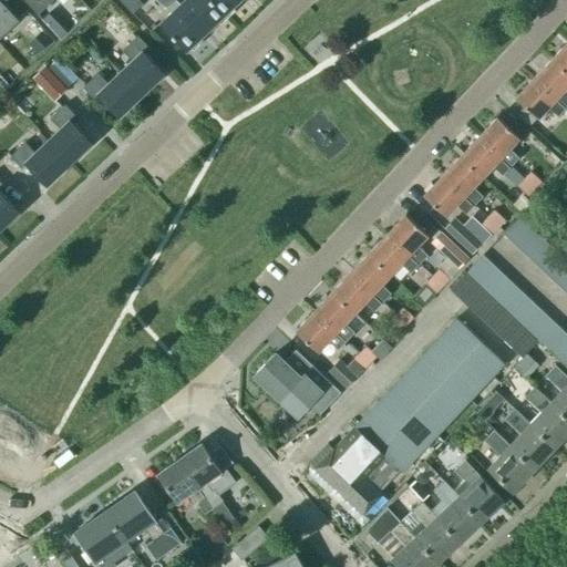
[(24,0),(38,14),(53,0),(24,0)]
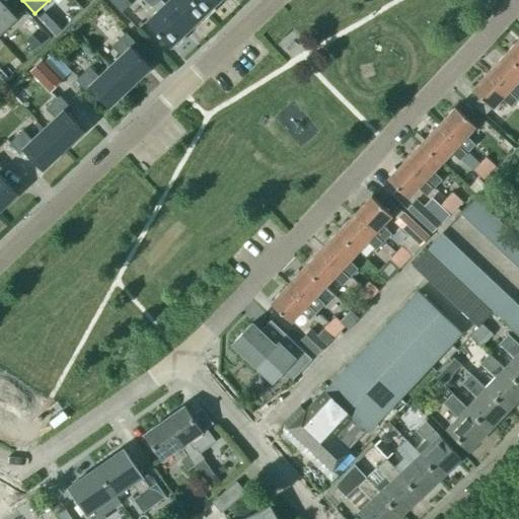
[(131,4),(127,0),(108,0),(122,13),(131,4)]
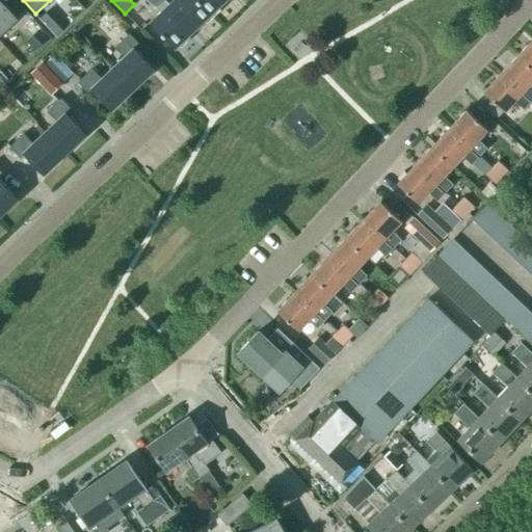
[(175,48),(193,30),(164,0),(149,0),(160,11),(150,22),(175,48)]
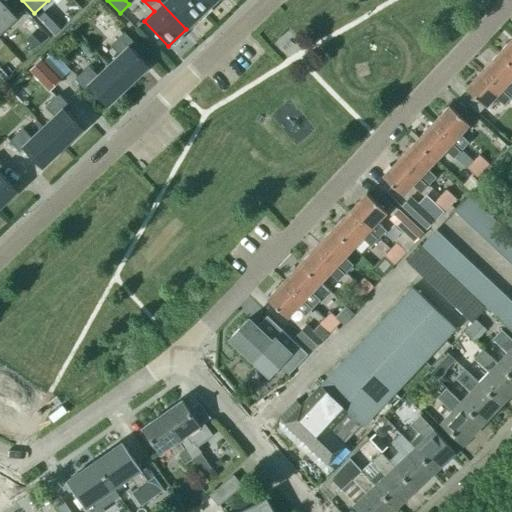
[(158,0),(186,29),(203,13),(190,0),(158,0)]
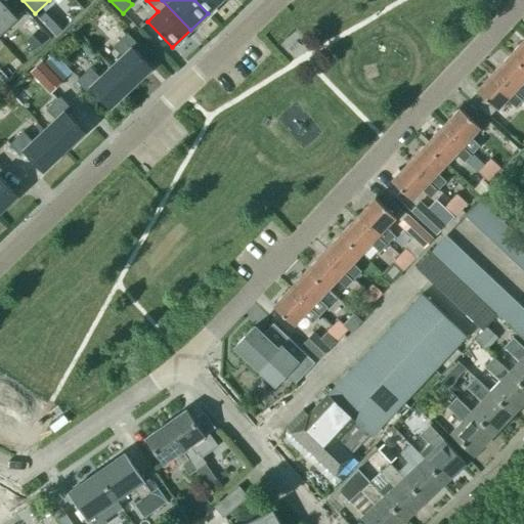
[(194,0),(208,13),(221,0),(194,0)]
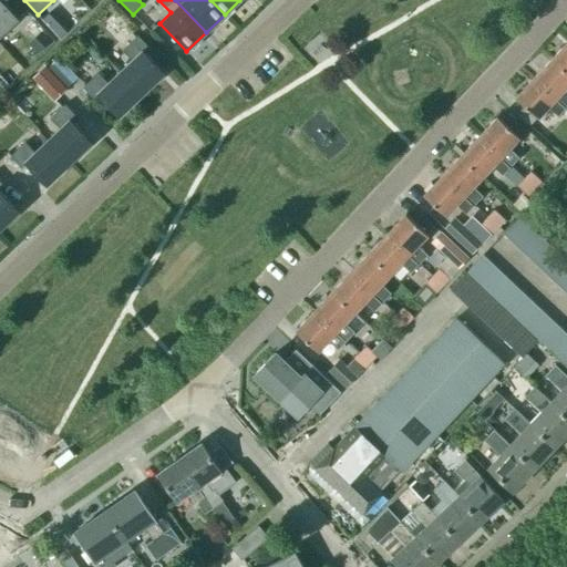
[(0,34),(17,20),(0,1),(0,34)]
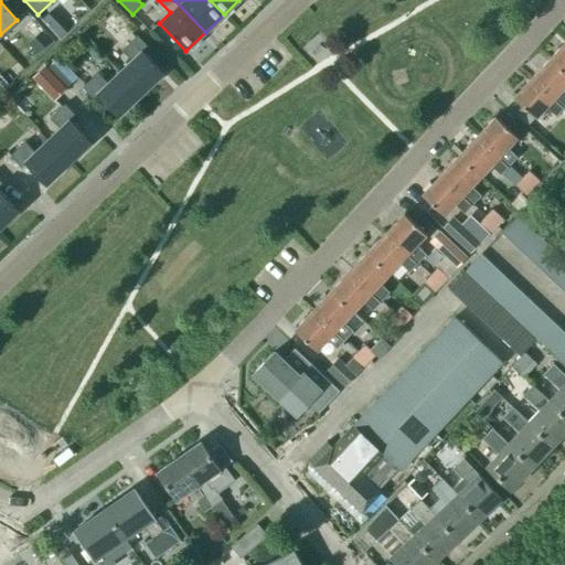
[(119,73),(140,94),(162,74),(142,53),(147,48),(137,36),(123,50),(132,61),(119,73)]
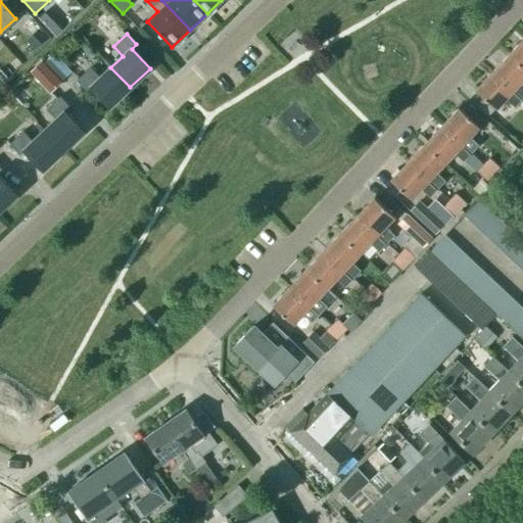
[(522,39),(509,54),(522,66),(522,39)]
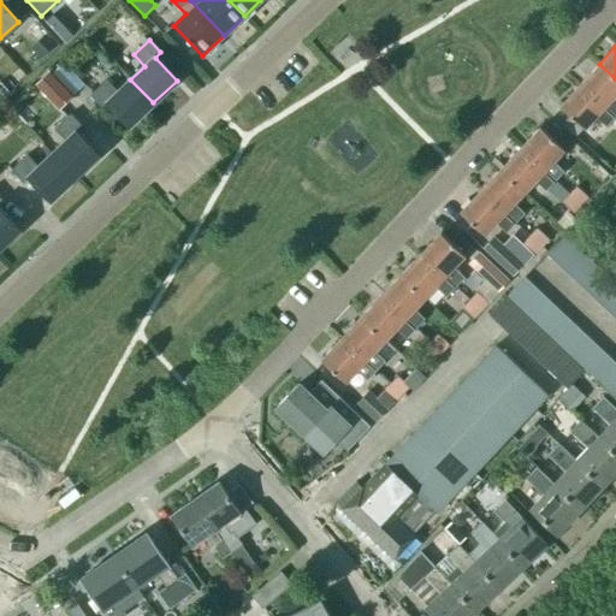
[(52,75),(72,96),(84,86),(64,64),(52,75)]
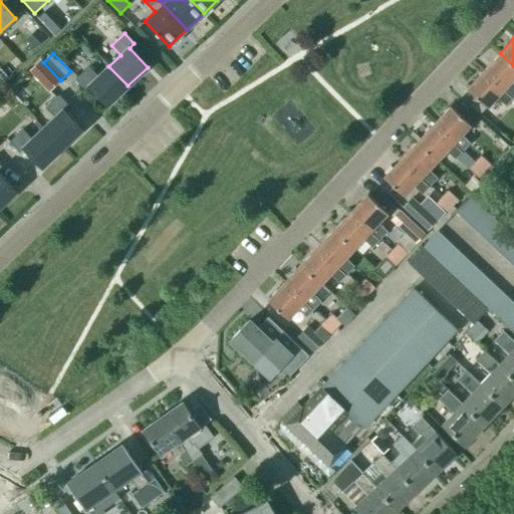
[(484,70),(504,89),(505,88),(513,96),(513,83),(512,81),(513,78),(513,65),(500,53),(484,70)]
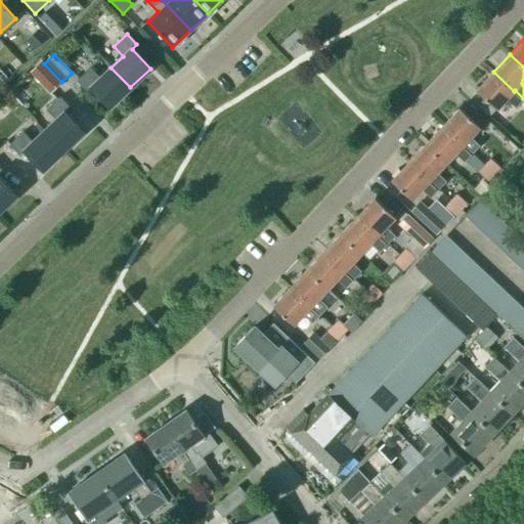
[(51,91),(61,82),(44,63),(35,73),(51,91)]
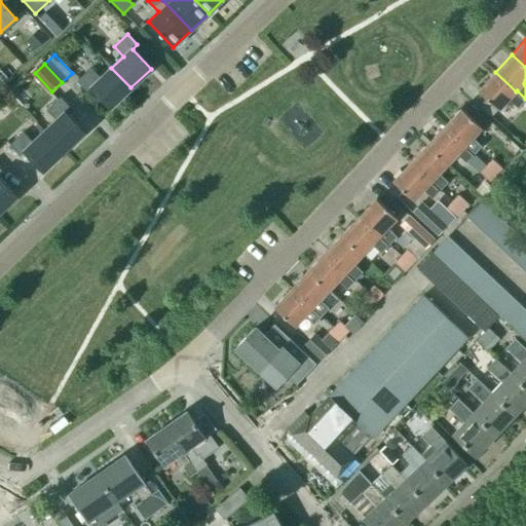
[(110,107),(130,87),(111,68),(100,79),(90,70),(77,81),(87,91),(91,87),(110,107)]
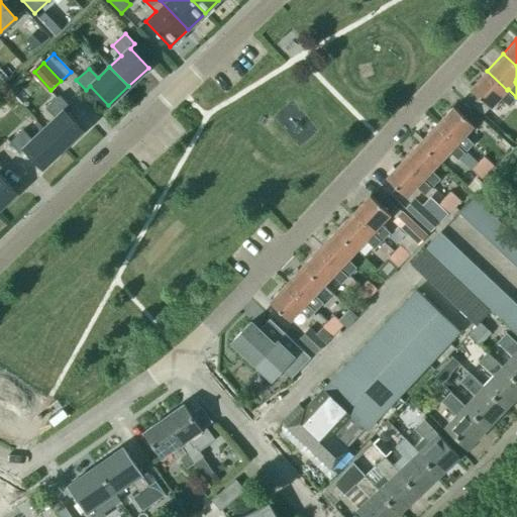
[(0,69),(0,78),(3,83),(8,78),(0,69)]
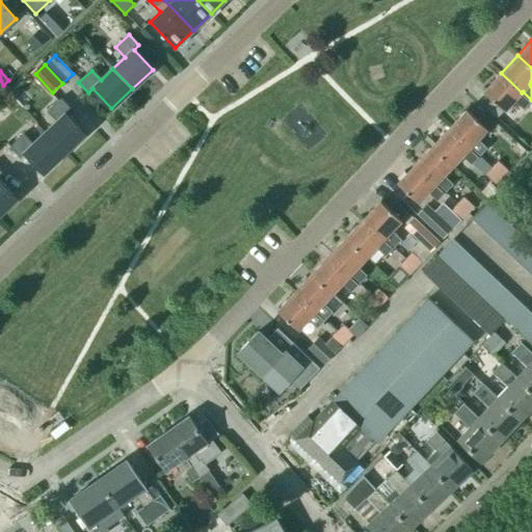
[(521,94),(522,92),(501,73),(483,91),(504,111),(514,101),(524,109),(530,102),(521,94)]
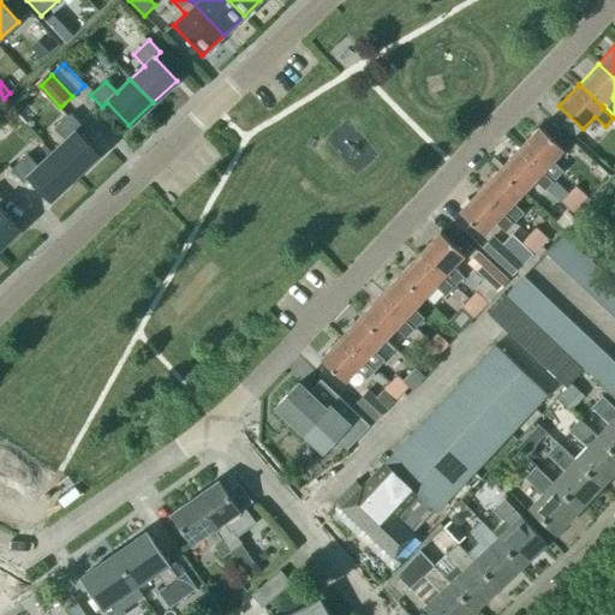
[(52,154),(75,177),(97,155),(76,132),(82,126),(70,114),(55,129),(66,141),(52,154)]
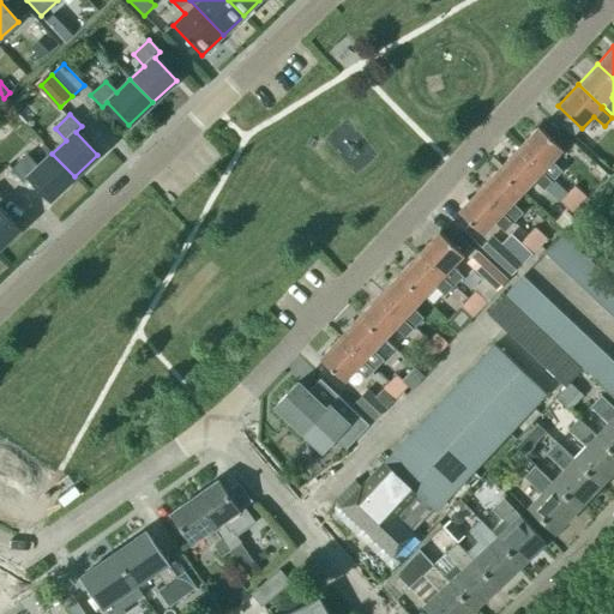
[(518,148),(542,170),(543,169),(554,180),(563,172),(551,161),(563,149),(539,127),(518,148)]
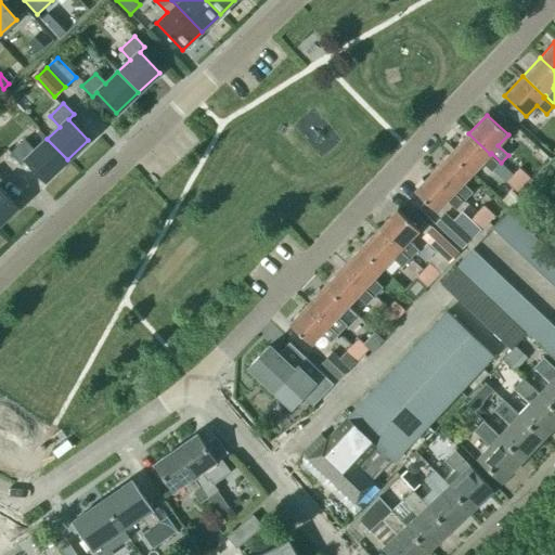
[(489,155),(490,154),(468,133),(451,153),(473,173),(482,163),(492,172),(499,165),(489,155)]
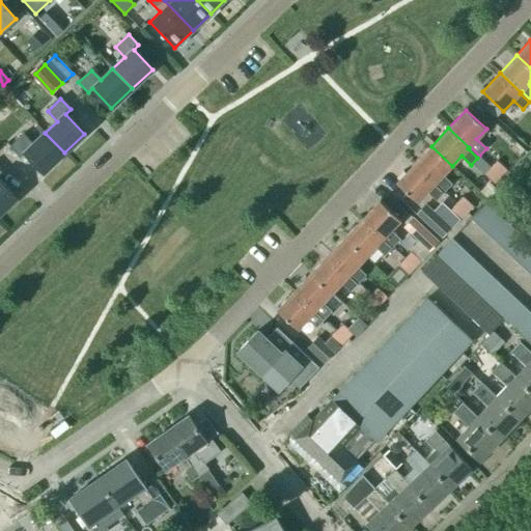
[(530,145),(530,130),(522,140),(530,147),(530,145)]
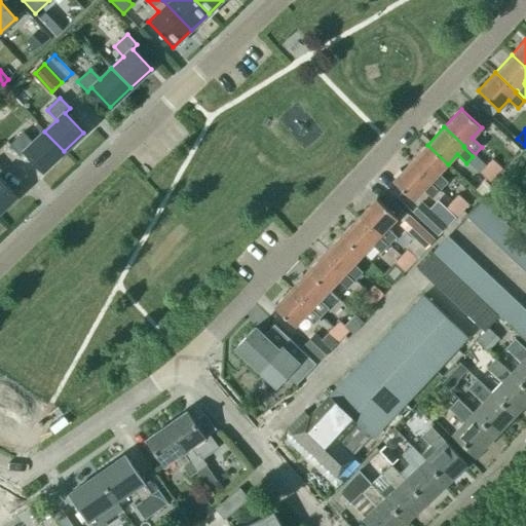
[(43,171),(64,151),(44,132),(32,143),(23,134),(10,146),(20,155),(25,151),(43,171)]
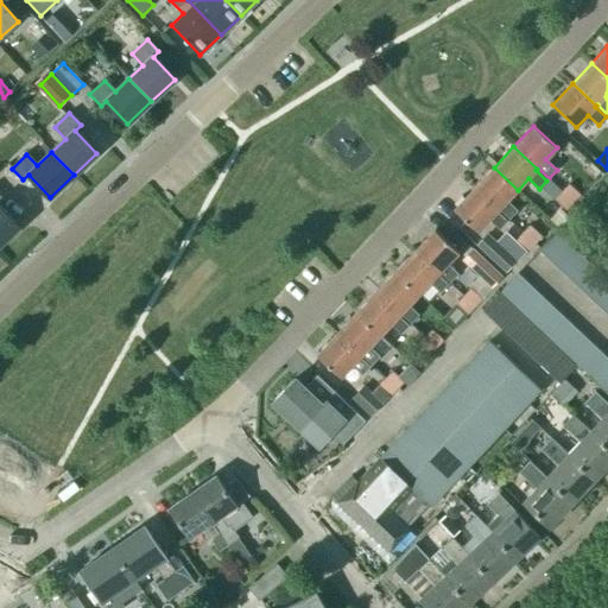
[(507,201),(518,190),(494,168),(474,188),(498,210),(499,209),(510,220),(518,211),(507,201)]
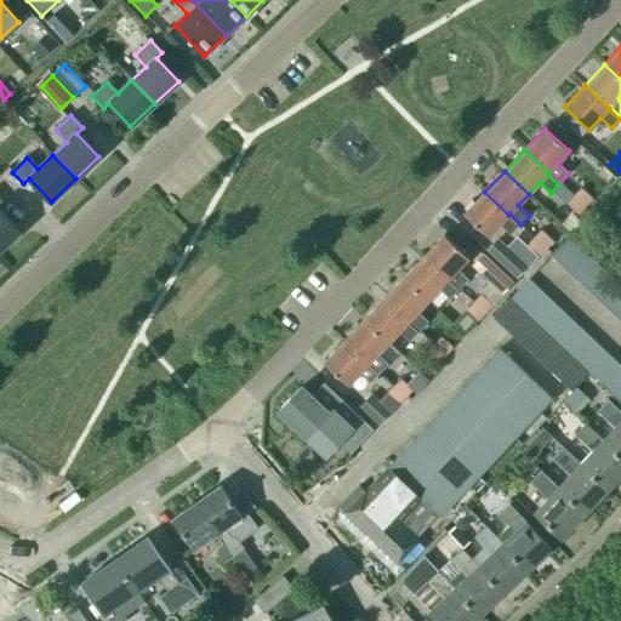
[(574,197),(586,208),(593,199),(581,188),(574,197)]
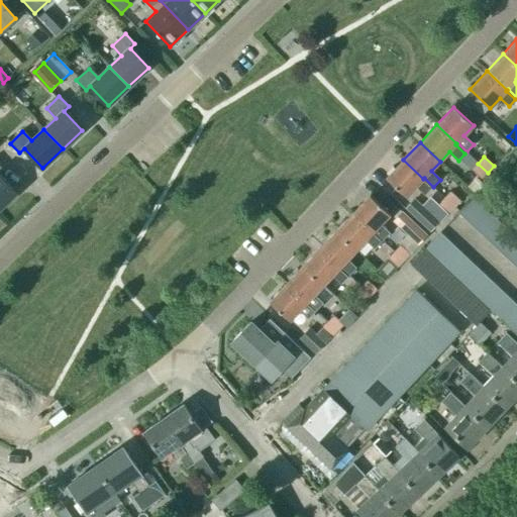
[(422,180),(423,179),(403,160),(387,178),(406,197),(416,187),(425,196),(432,189),(422,180)]
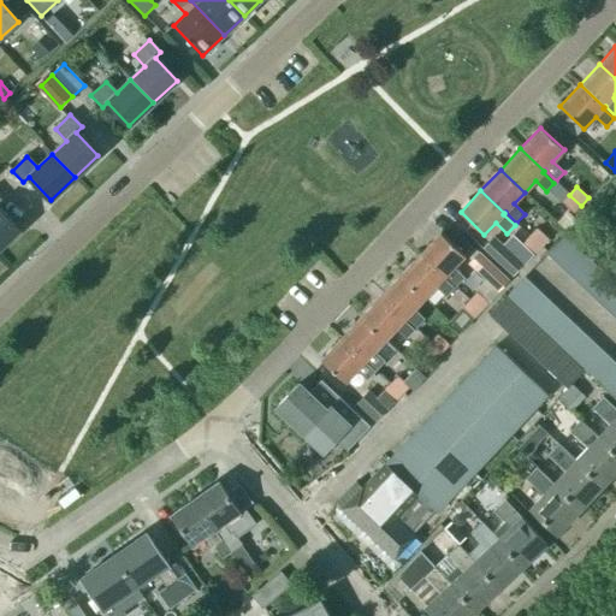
[(574,213),(581,206),(569,195),(562,202),(574,213)]
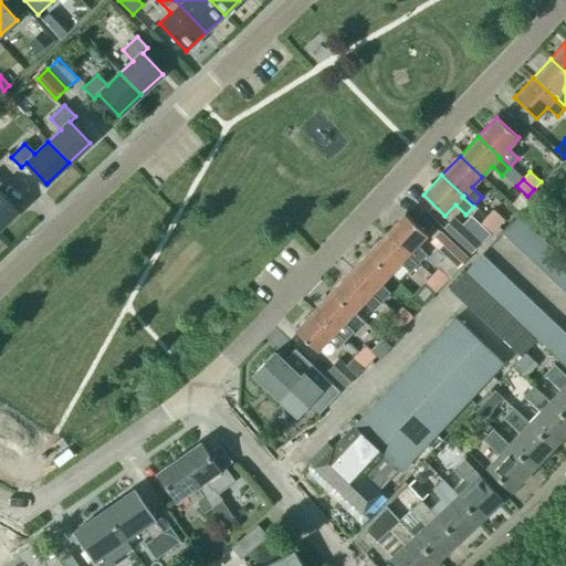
[(0,227),(18,211),(0,192),(0,187),(2,186),(0,182),(0,227)]
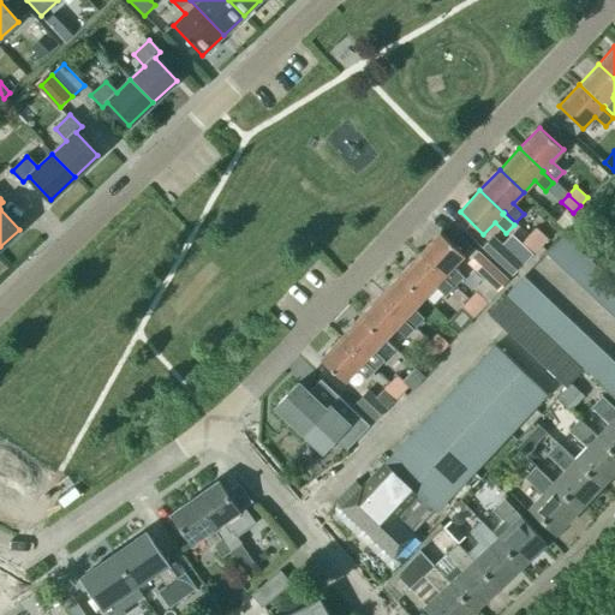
[(529,236),(541,248),(548,240),(536,228),(529,236)]
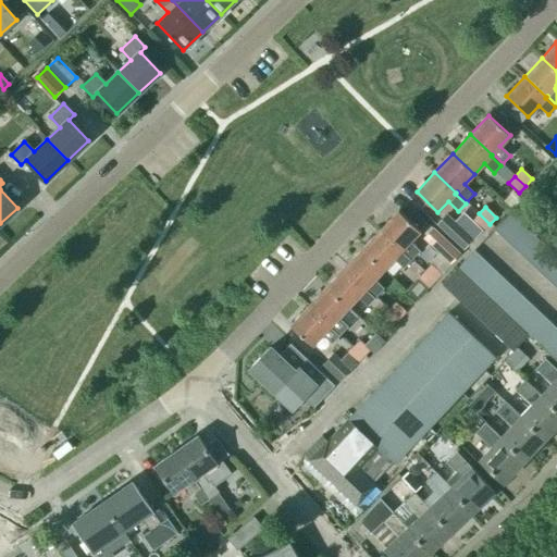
[(380,230),(401,250),(403,249),(413,259),(420,251),(410,242),(420,231),(398,210),(380,230)]
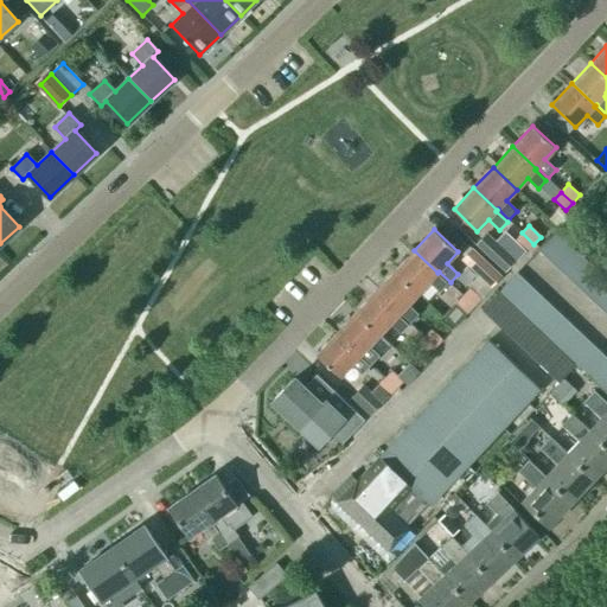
[(526,251),(534,244),(522,232),(515,241),(526,251)]
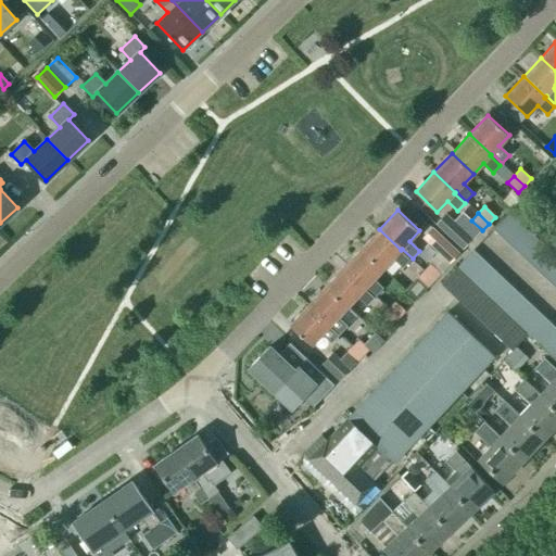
[(519,222),(510,213),(494,230),(504,239),(519,222)]
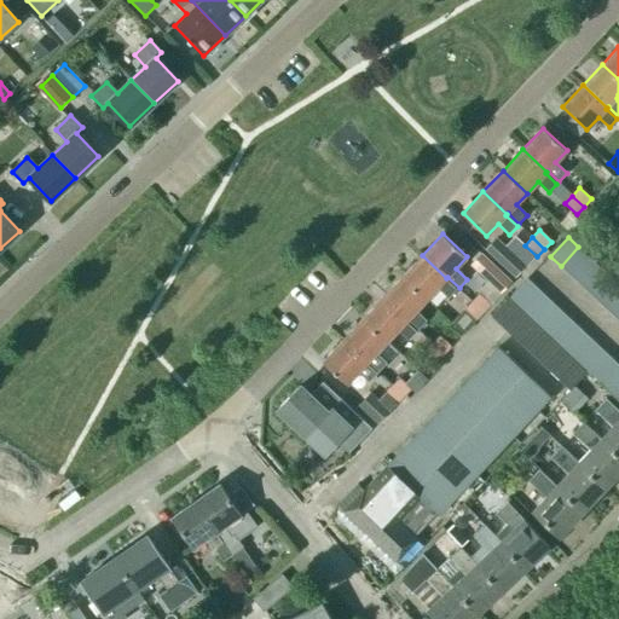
[(526,266),(496,238),(485,250),(515,278),(526,266)]
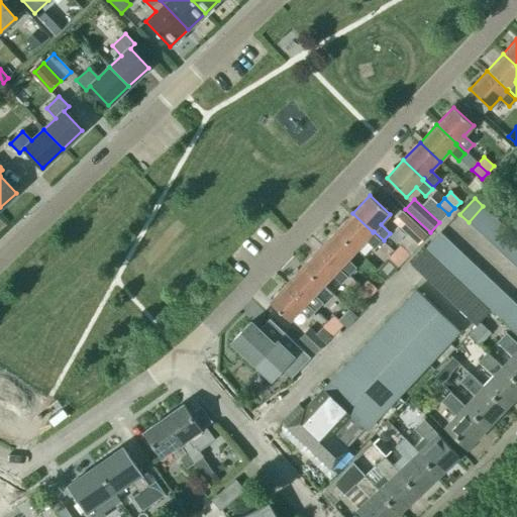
[(492,214),(483,206),(469,222),(477,230),(492,214)]
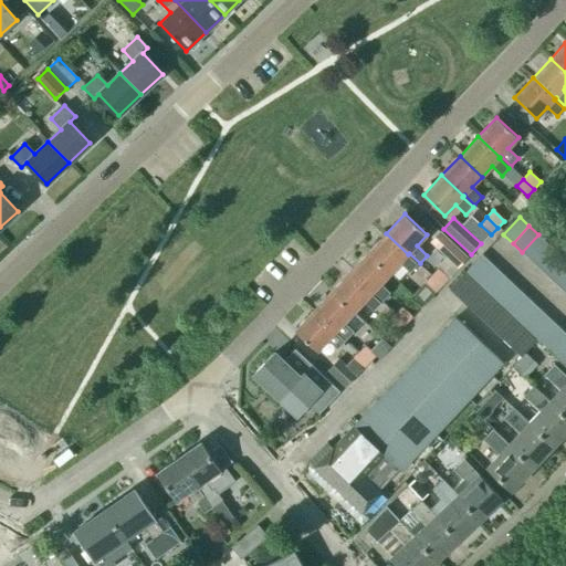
[(407,255),(408,254),(386,233),(368,253),(390,273),(400,263),(410,273),(418,265),(407,255)]
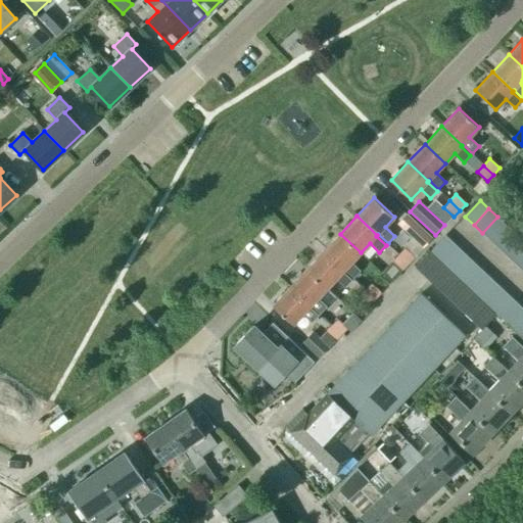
[(432,238),(408,217),(399,226),(423,248),(432,238)]
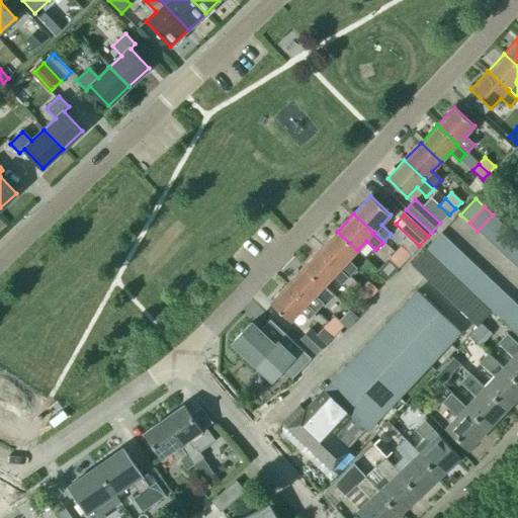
[(501,223),(493,214),(478,231),(486,239),(501,223)]
